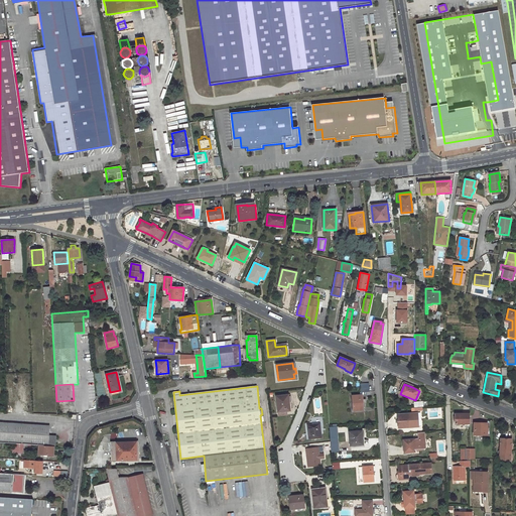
[(287,395),(276,396),(278,412),(290,411),(289,405),(288,405),(287,395)]
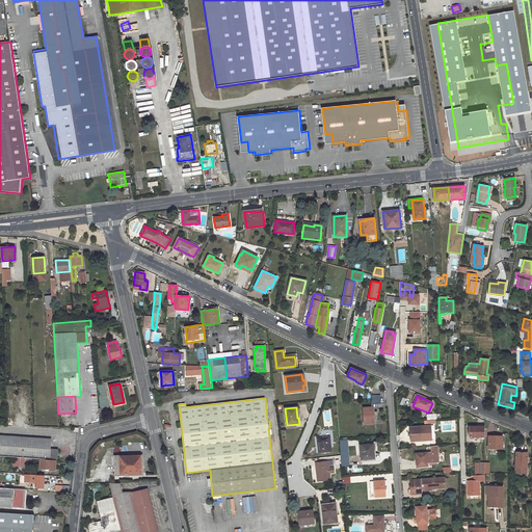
[(374,407),(364,407),(364,423),(374,422),(374,415),(374,407)]
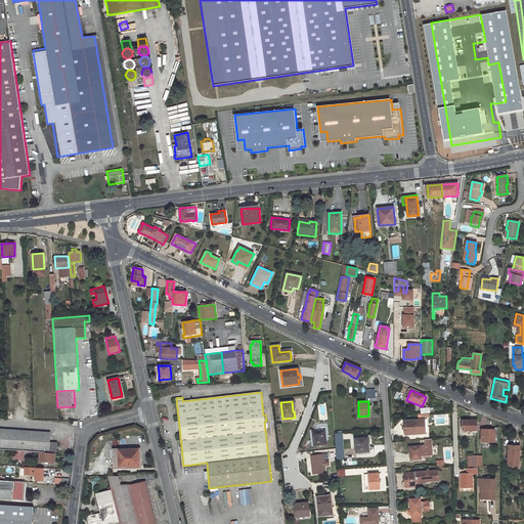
[(469,420),(463,420),(463,431),(473,430),(473,433),(478,433),(477,420),(469,420)]
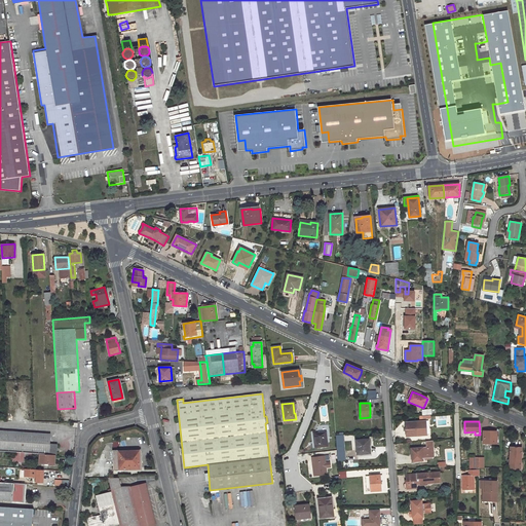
[(415,422),(406,422),(406,429),(407,437),(416,436),(415,422)]
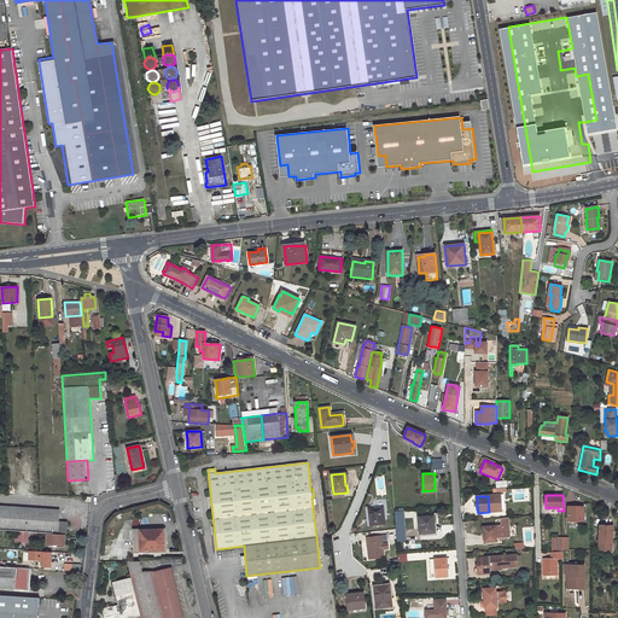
[(569,506),(569,520),(584,522),(584,507),(575,507),(569,506)]
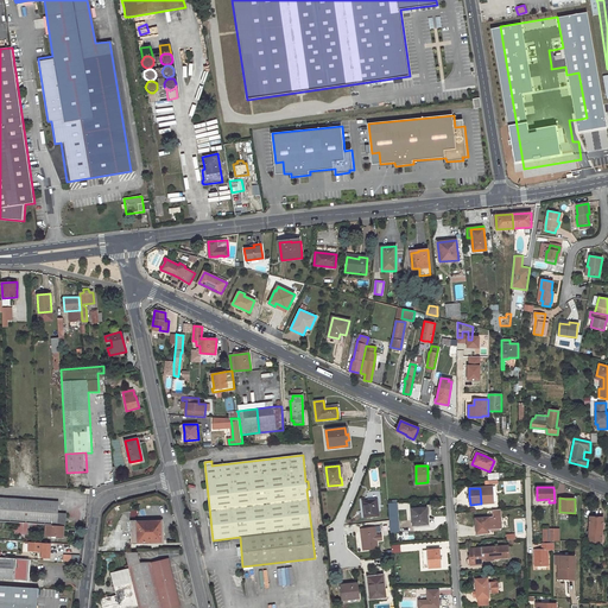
[(377,499),(361,500),(362,508),(363,518),(379,515),(377,499)]
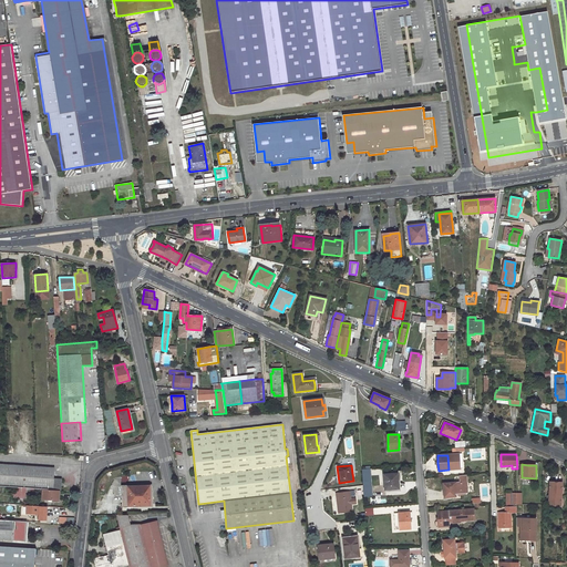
[(0,485),(61,490),(62,480),(54,478),(54,471),(0,467),(0,485)]
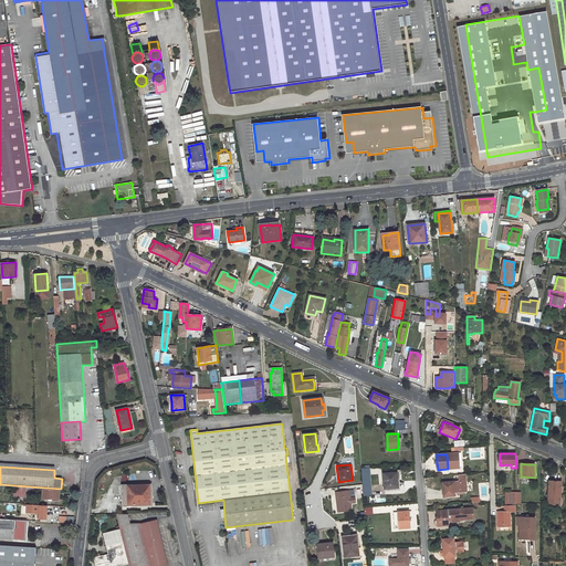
[(397,488),(396,480),(397,480),(397,472),(383,473),(384,489),(397,488)]
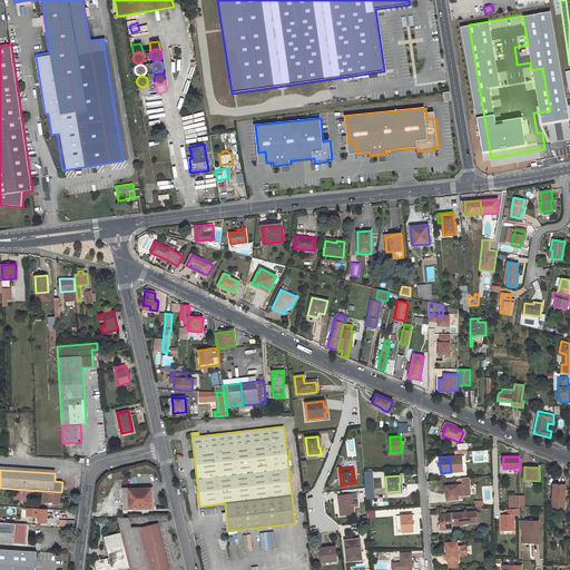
[(459,500),(458,495),(470,495),(469,478),(462,479),(463,485),(446,487),(448,493),(446,493),(446,500),(459,500)]
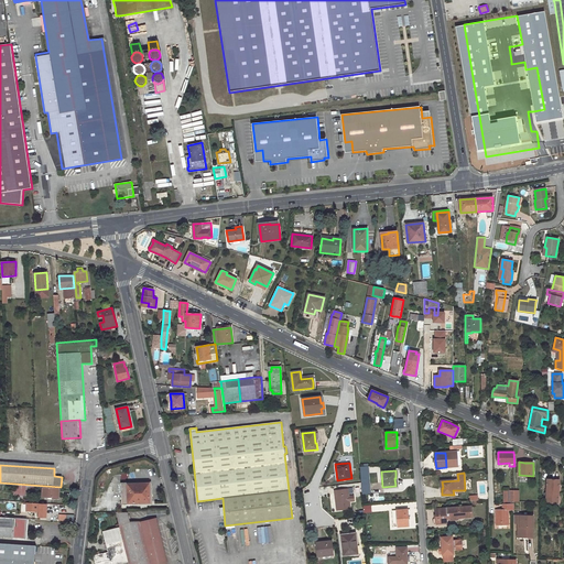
[(369,478),(360,479),(360,481),(361,494),(369,494),(369,478)]
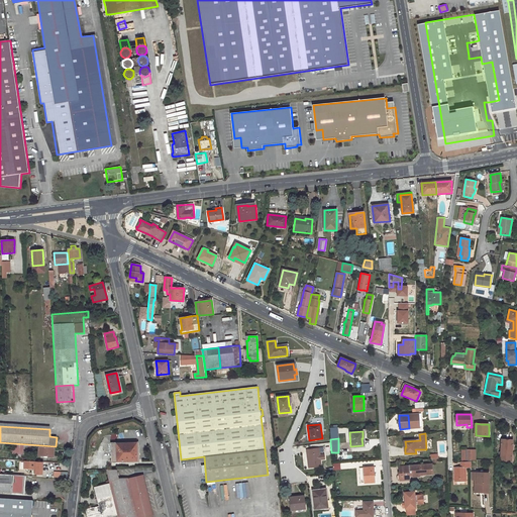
[(502,439),(501,460),(512,460),(513,440),(508,440),(502,439)]
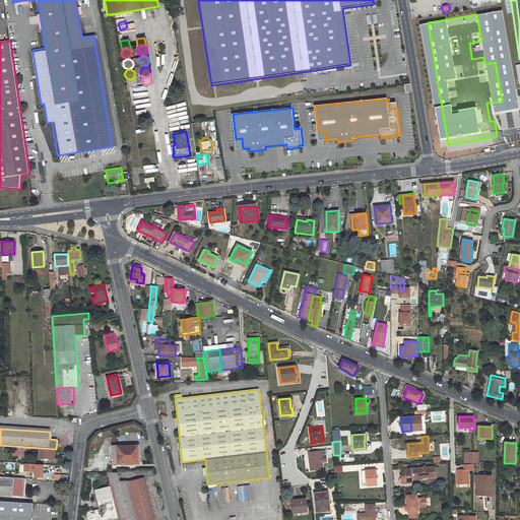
[(118,445),(112,445),(112,465),(122,465),(122,464),(139,463),(139,445),(118,446),(118,445)]
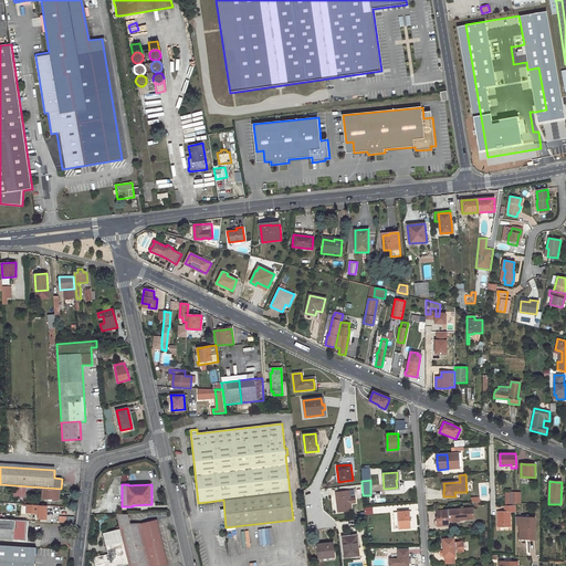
[(43,489),(42,499),(59,500),(60,490),(43,489)]
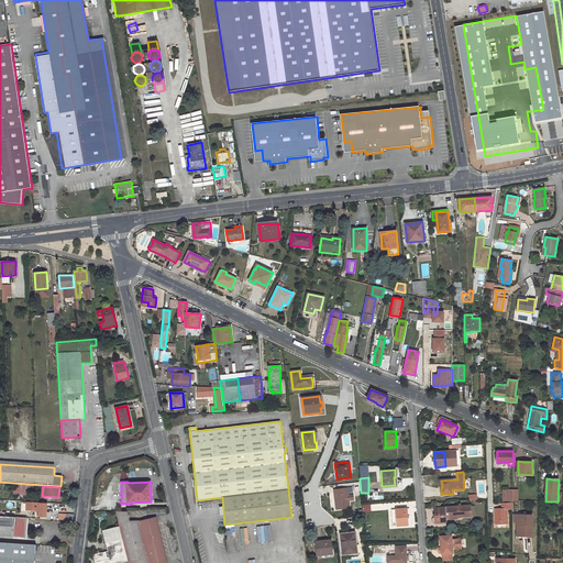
[(338,497),(334,497),(337,509),(350,508),(348,488),(334,489),(334,494),(338,493),(338,495),(338,497)]
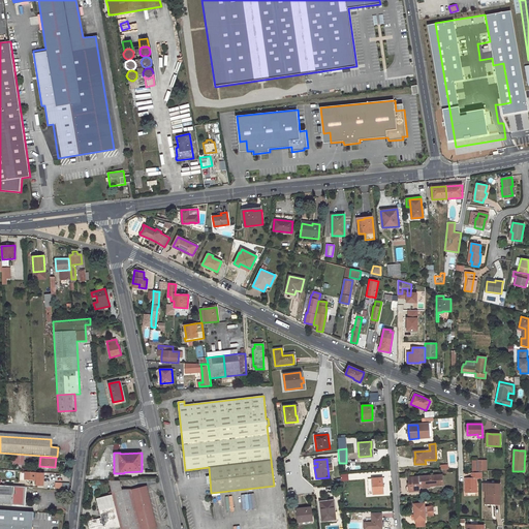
[(472,478),(466,478),(466,486),(466,492),(477,492),(476,478),(483,477),(483,473),(472,473),(472,478)]
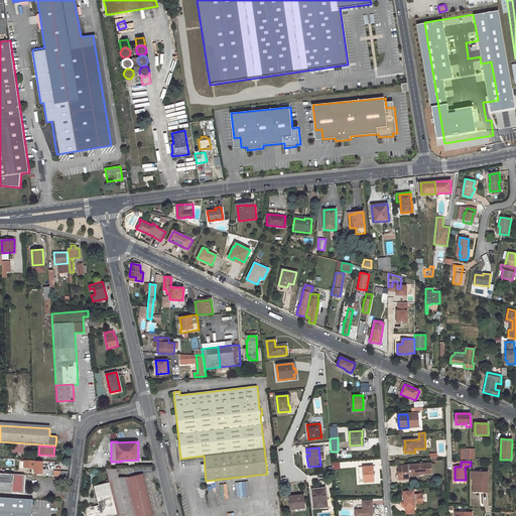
[(431,464),(411,465),(412,473),(418,473),(418,474),(432,473),(431,464)]
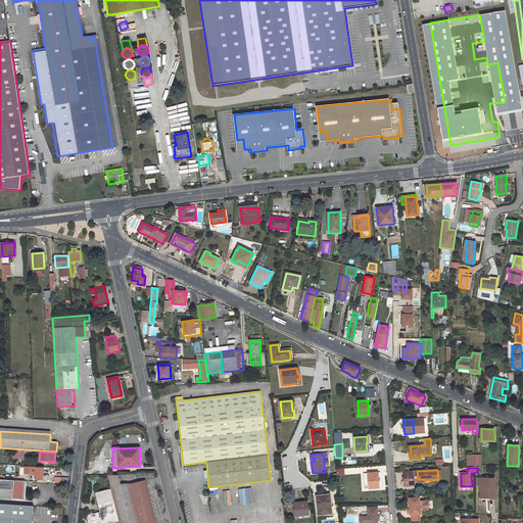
[(415,481),(414,471),(403,472),(405,479),(405,486),(415,485),(414,481),(415,481)]
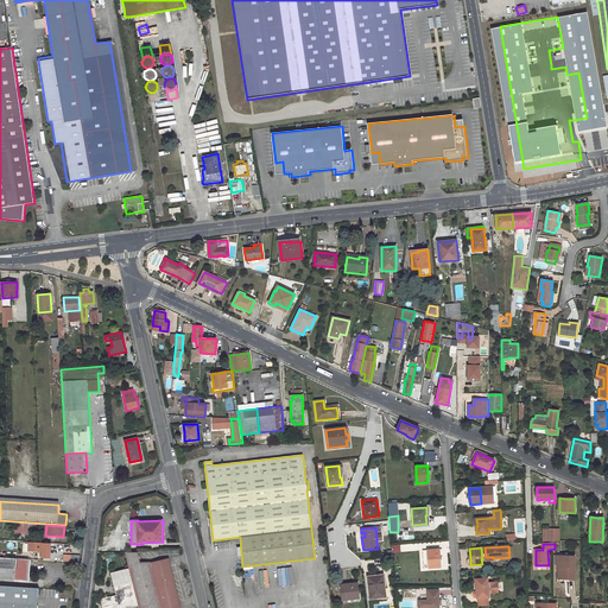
[(439,550),(428,550),(429,568),(441,568),(439,558),(439,550)]
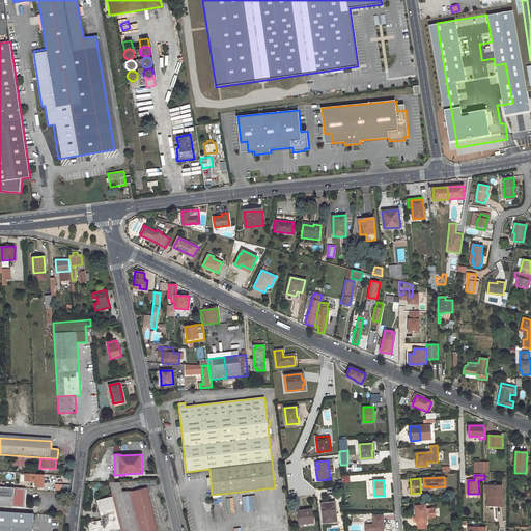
[(120,481),(109,481),(112,497),(120,529),(120,530),(136,530),(141,530),(154,530),(158,530),(147,488),(133,492),(122,492),(120,481)]
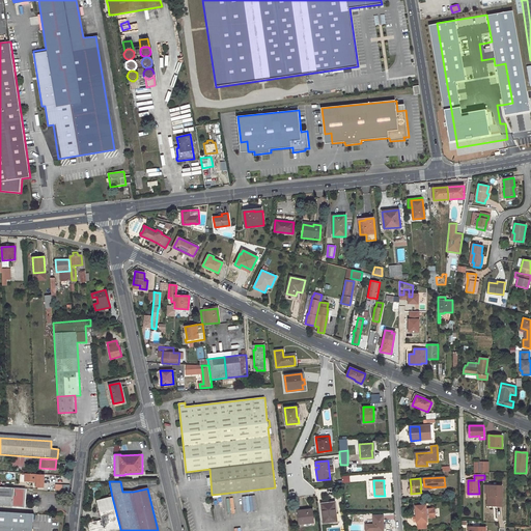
[(502,506),(502,485),(491,485),(490,505),(497,506),(502,506)]
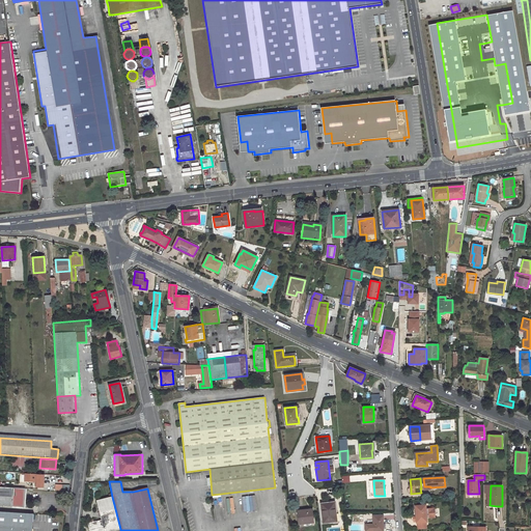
[(0,486),(0,505),(24,507),(25,488),(0,486)]
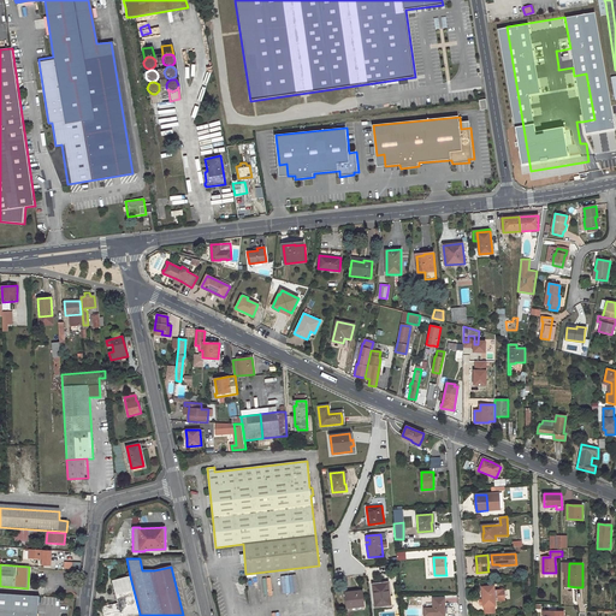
[(105,605),(101,606),(104,615),(126,615),(140,614),(130,576),(112,580),(118,602),(108,604),(105,605)]
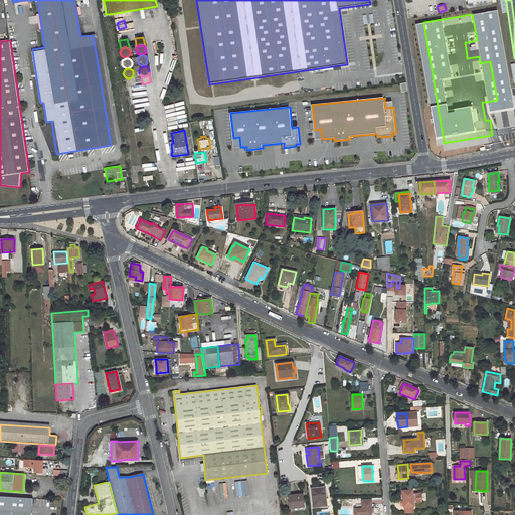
[(317,488),(311,489),(313,507),(326,505),(324,487),(317,488)]
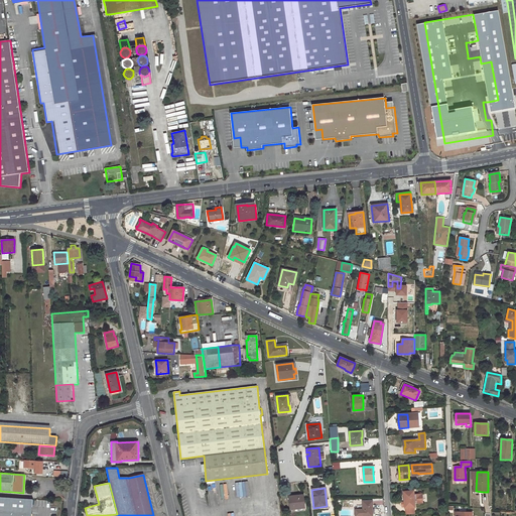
[(413,491),(405,492),(405,501),(404,501),(405,508),(414,508),(414,503),(422,503),(421,494),(413,495),(413,491)]
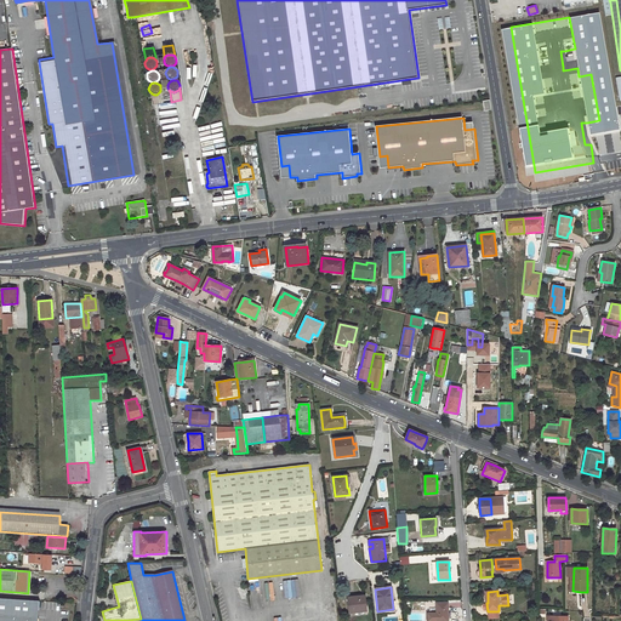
[(359,597),(347,598),(348,613),(368,611),(365,594),(358,596),(359,597)]
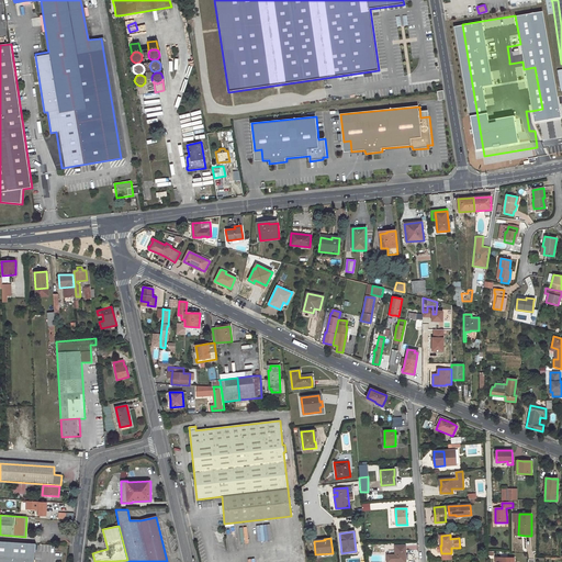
[(0,561),(33,561),(34,542),(0,541),(0,561)]
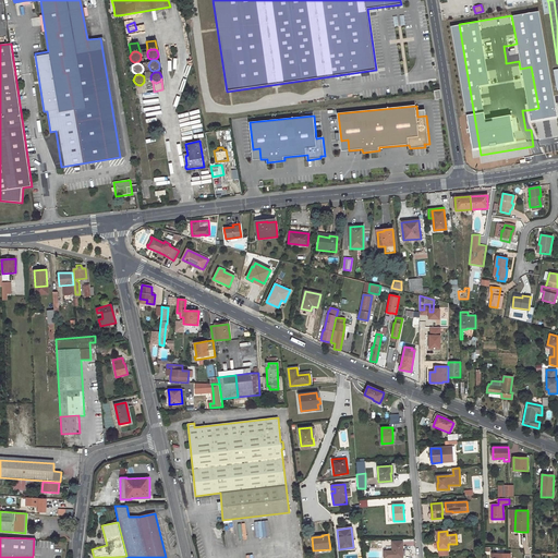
[(402,542),(392,542),(392,550),(392,557),(402,557),(402,550),(402,542)]
